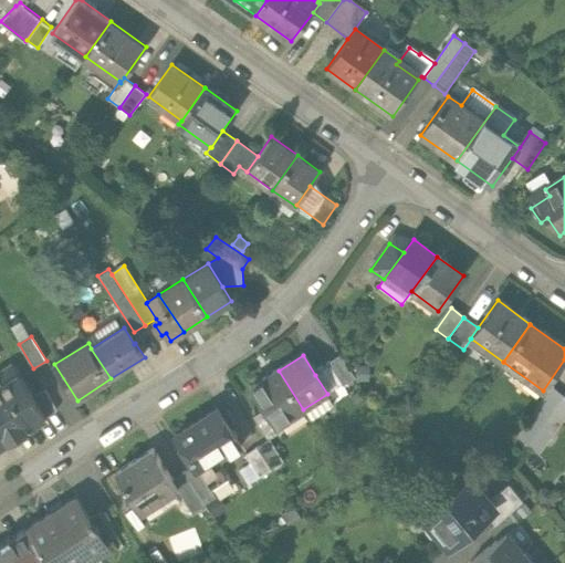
[(342,358),(315,375),(327,394),(328,396),(355,379),(342,358)]
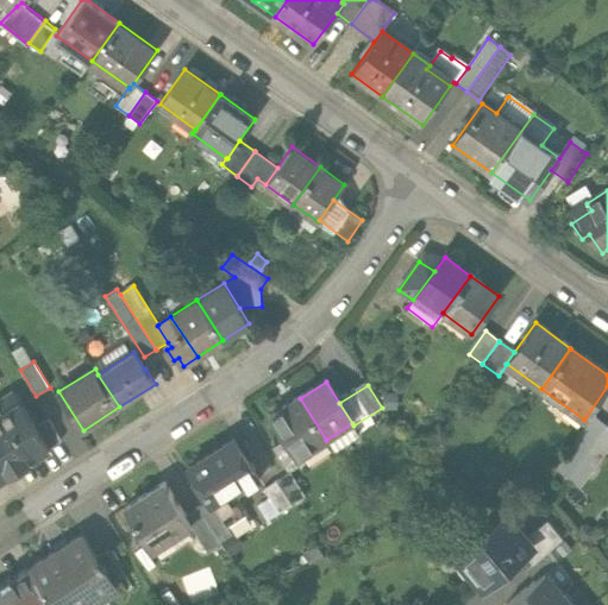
[(36,428),(14,394),(0,403),(0,486),(1,486),(8,483),(6,479),(50,449),(49,449),(36,428)]
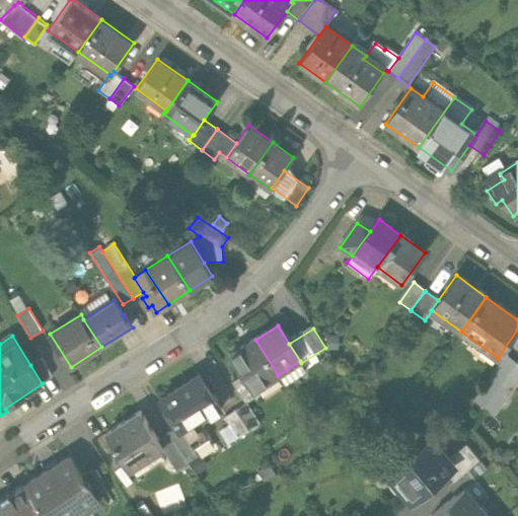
[(252,391),(278,375),(255,340),(230,356),(243,376),(252,391)]
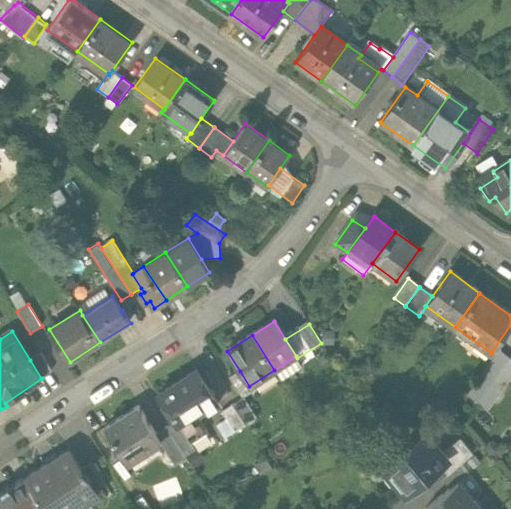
[(466,396),(478,405),(510,360),(499,351),(466,396)]
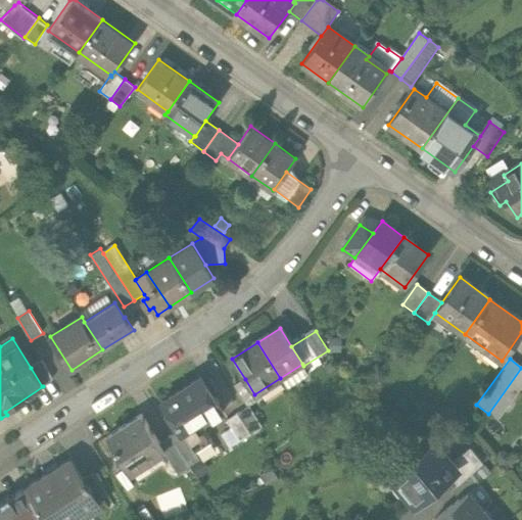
[(43,361),(31,368),(42,386),(53,379),(43,361)]
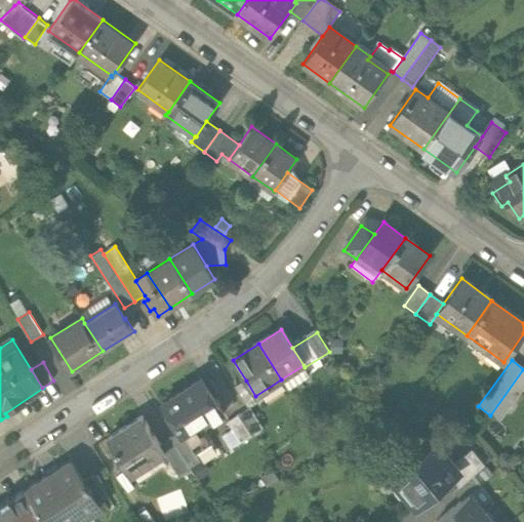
[(523,369),(490,415),(499,423),(523,390),(523,369)]
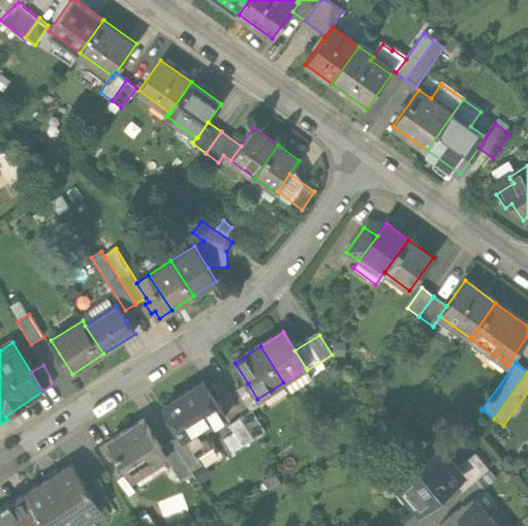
[(183,435),(184,438),(185,437),(209,422),(213,420),(215,425),(225,419),(203,382),(164,407),(183,435)]
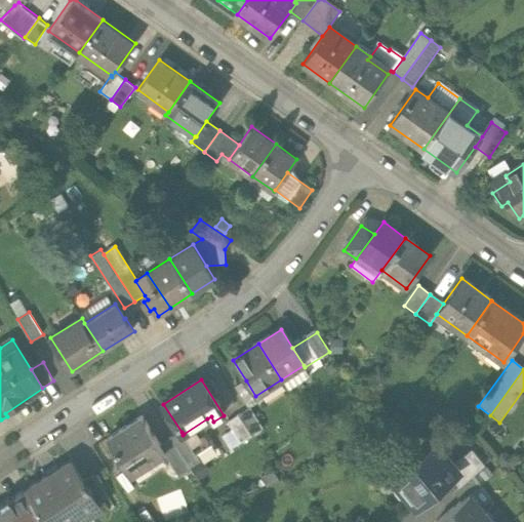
[(260,403),(255,396),(246,380),(235,387),(249,409),(260,403)]
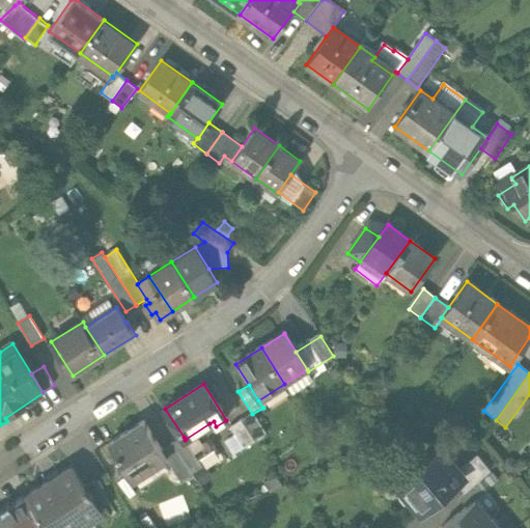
[(252,414),(242,421),(254,442),(266,435),(252,414)]
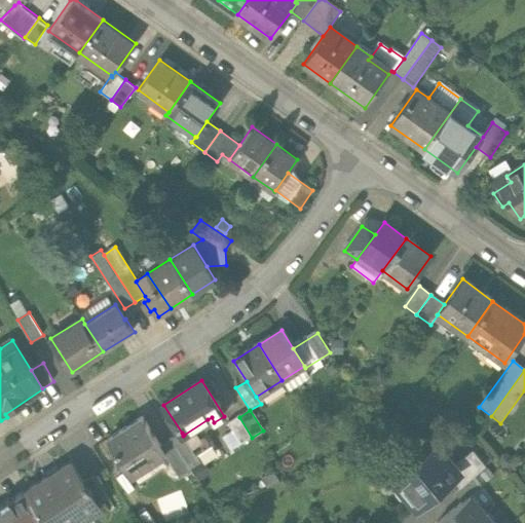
[(241,444),(252,438),(239,417),(238,416),(227,423),(241,444)]
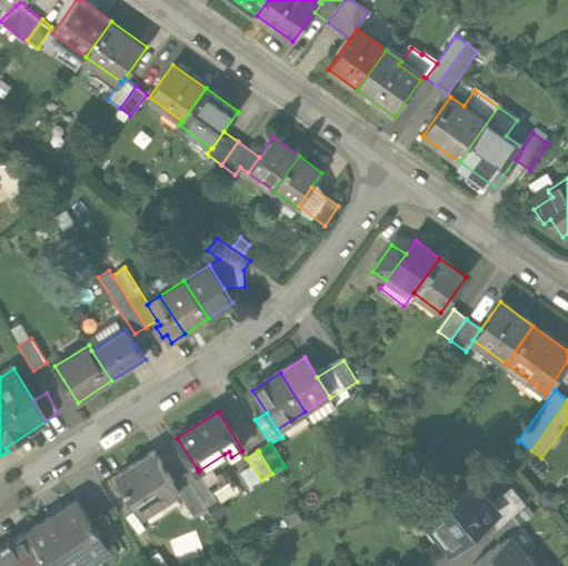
[(155,453),(116,476),(141,516),(178,493),(179,492),(173,483),(155,453)]
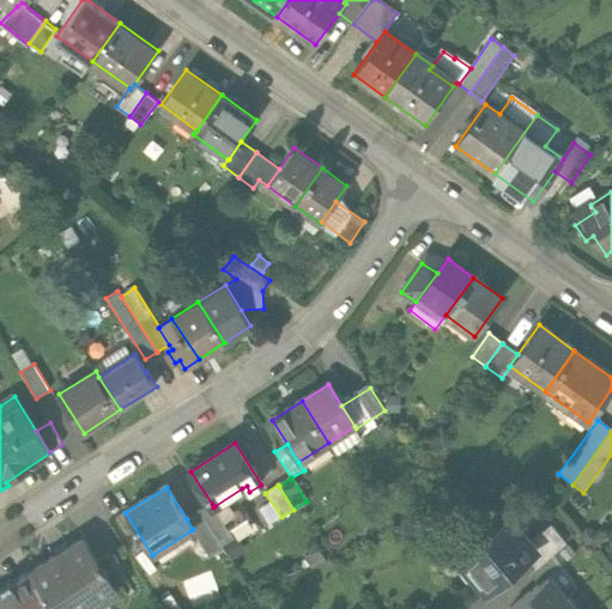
[(247,497),(242,488),(214,506),(230,530),(249,518),(240,501),(247,497)]
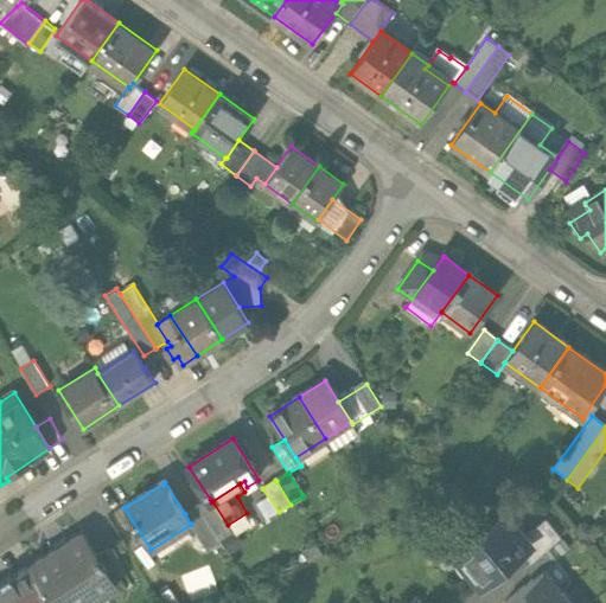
[(210,499),(197,507),(219,543),(233,534),(228,525),(212,501),(211,502),(210,499)]
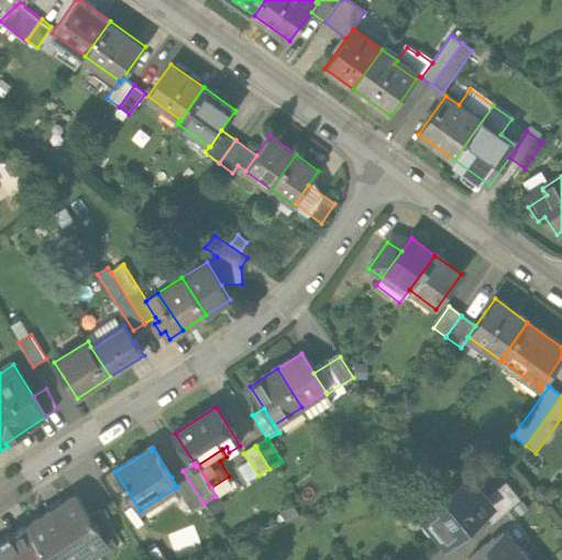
[(204,504),(183,471),(172,478),(177,486),(176,487),(190,512),(204,504)]
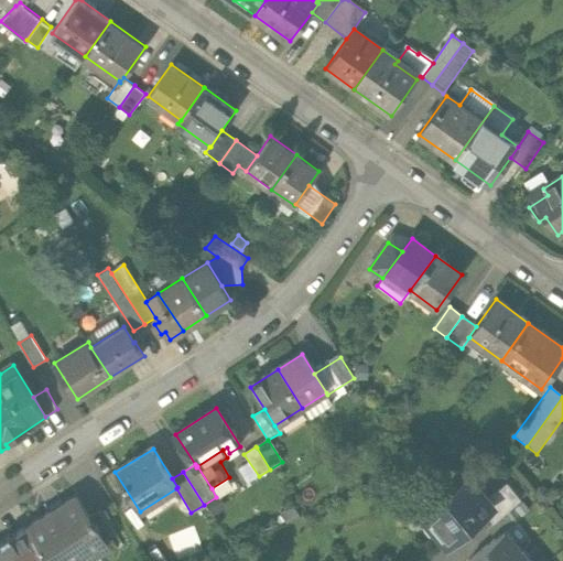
[(469,479),(424,518),(430,526),(430,538),(442,539),(447,547),(485,516),(494,509),(488,502),(469,479)]
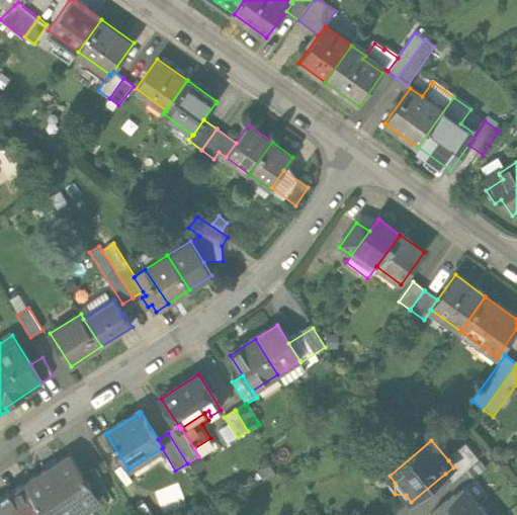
[(479,461),(465,446),(448,460),(453,467),(445,474),(453,483),(466,471),(479,461)]
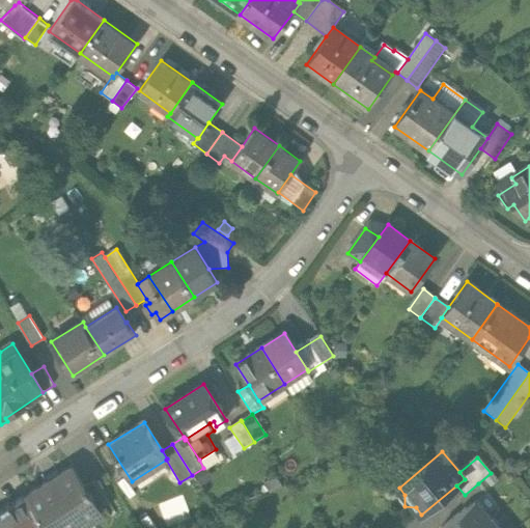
[(48,482),(27,497),(46,527),(81,527),(102,515),(99,509),(85,488),(73,468),(58,476),(48,482)]
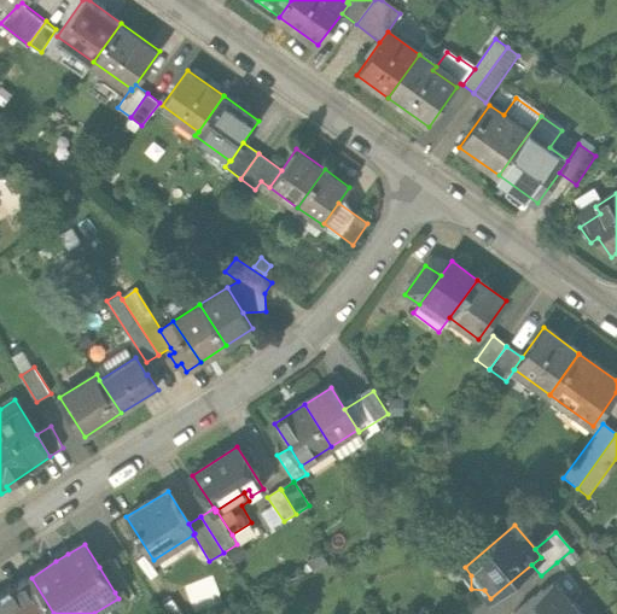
[(111,559),(99,567),(115,592),(127,585),(111,559)]
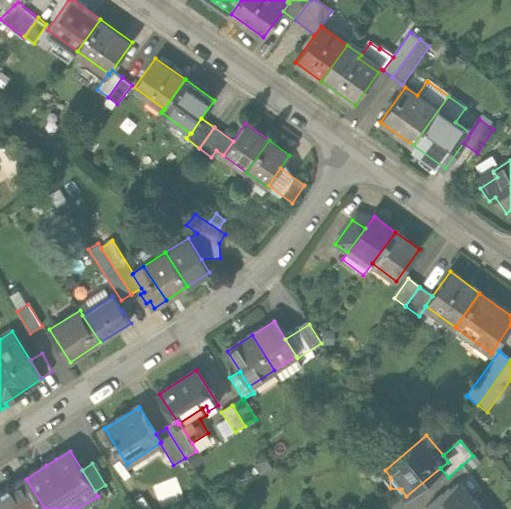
[(459,484),(468,475),(461,466),(448,477),(442,482),(450,491),(459,484)]
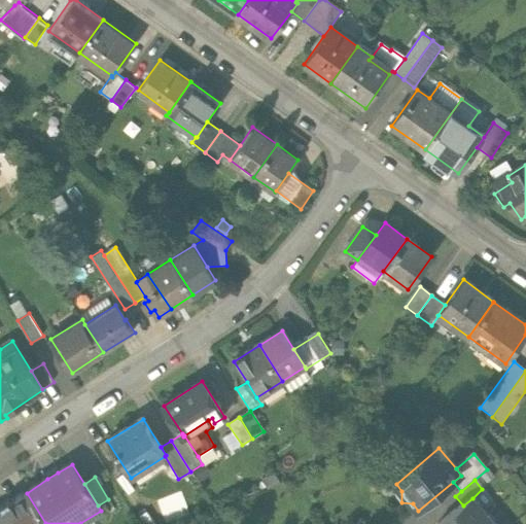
[(45,523),(27,493),(10,502),(9,501),(1,507),(2,508),(0,509),(0,523),(45,523)]
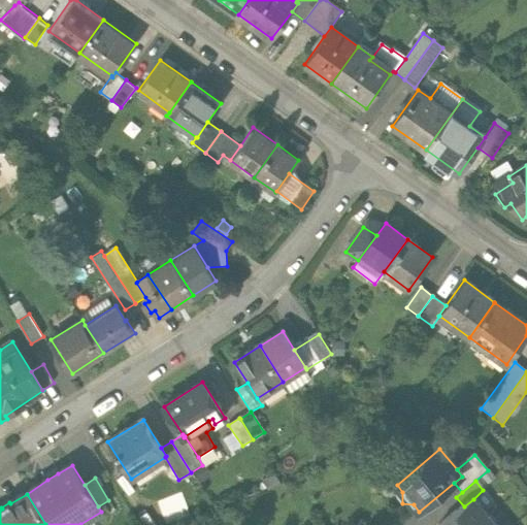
[(480,524),(489,518),(473,499),(464,506),(442,524),(480,524)]
